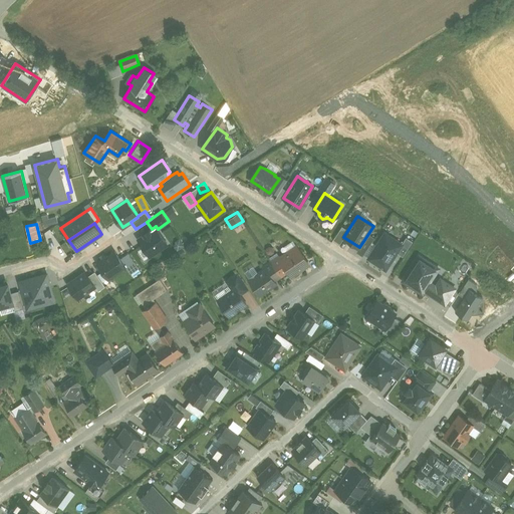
[(158,229),(156,226),(152,229),(139,238),(150,255),(167,243),(158,229)]
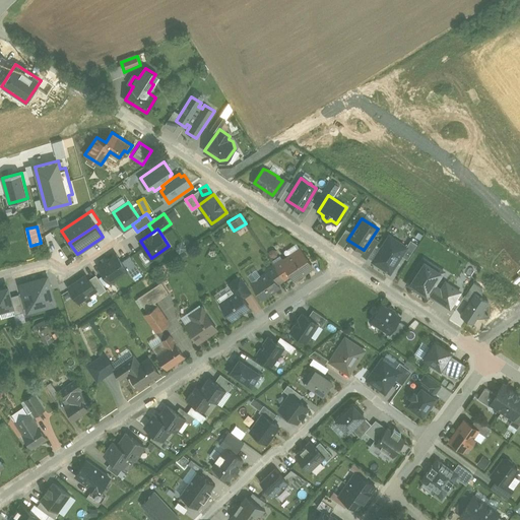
[(373,261),(390,272),(407,247),(390,236),(373,261)]
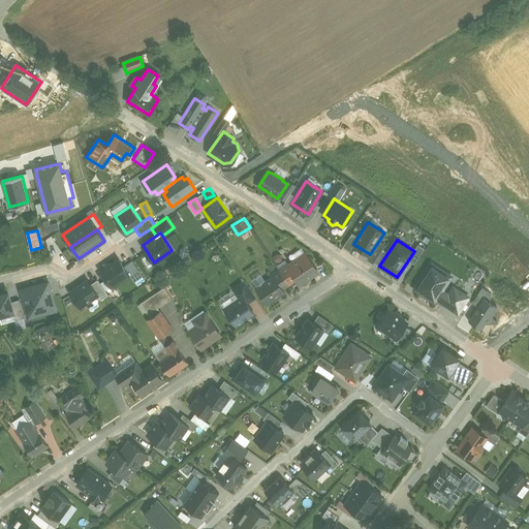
[(288,266),(297,279),(300,283),(317,271),(306,253),(288,266)]
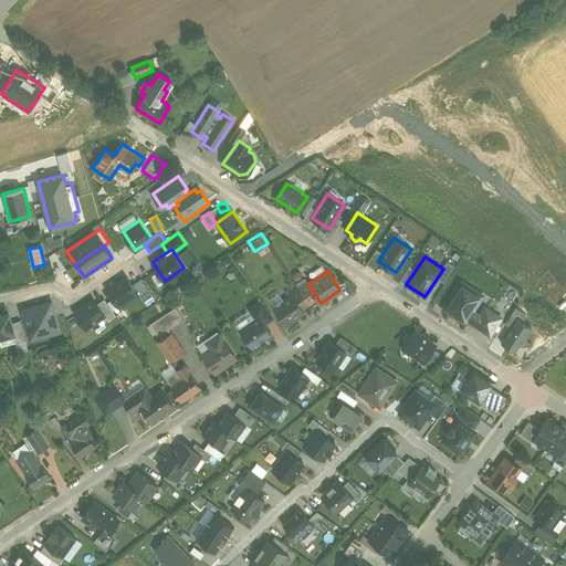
[(138,294),(126,276),(105,291),(117,310),(138,294)]
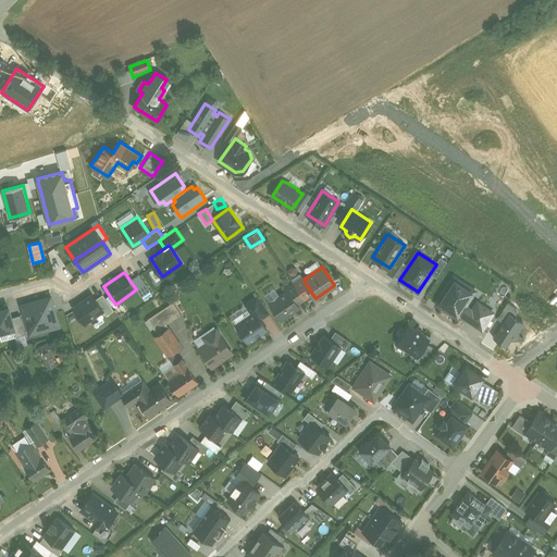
[(304,280),(302,276),(294,283),(305,299),(312,294),(304,280)]
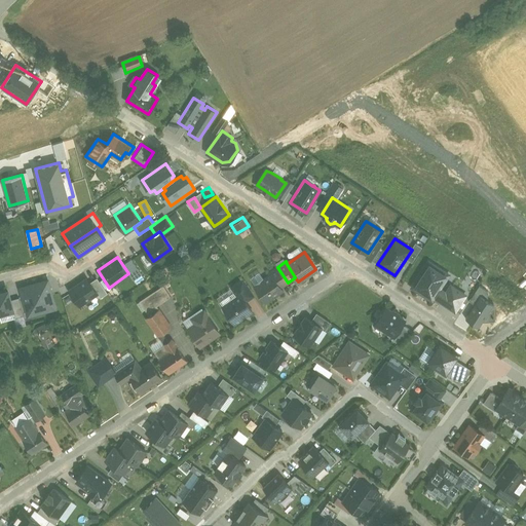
[(433,300),(435,296),(455,310),(465,295),(451,285),(446,293),(440,289),(449,274),(428,261),(412,287),(433,300)]
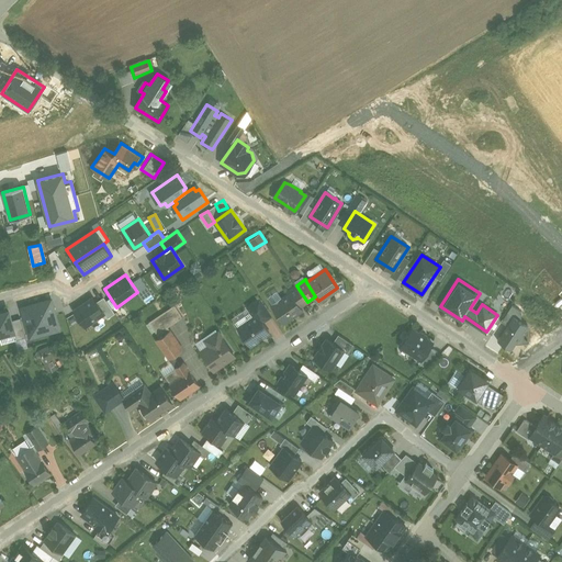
[(307,302),(296,285),(289,291),(290,293),(290,292),(300,306),(307,302)]
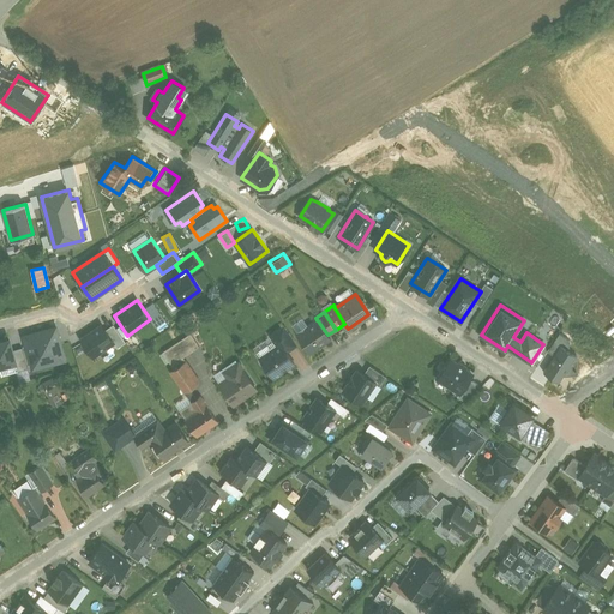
[(317,320),(298,333),(309,351),(330,338),(327,335),(317,319),(317,320)]
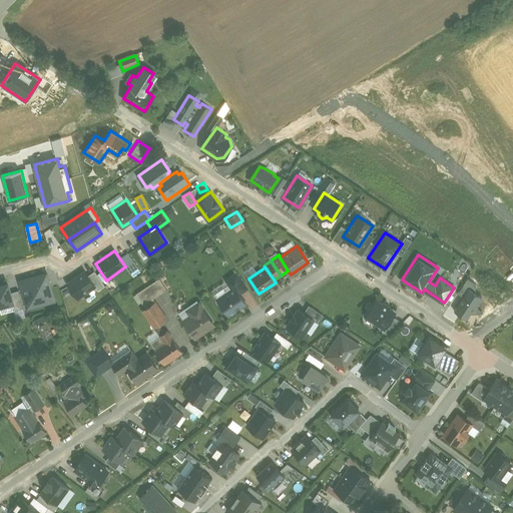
[(77,300),(96,287),(84,270),(65,283),(77,300)]
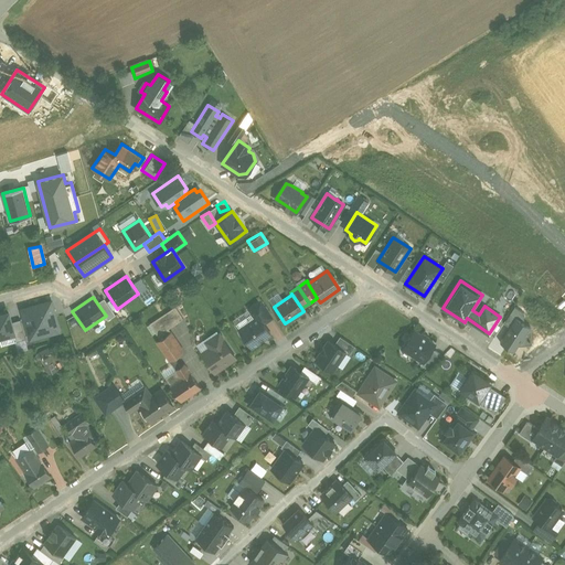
[(55,326),(49,300),(22,308),(30,337),(42,334),(41,329),(55,326)]
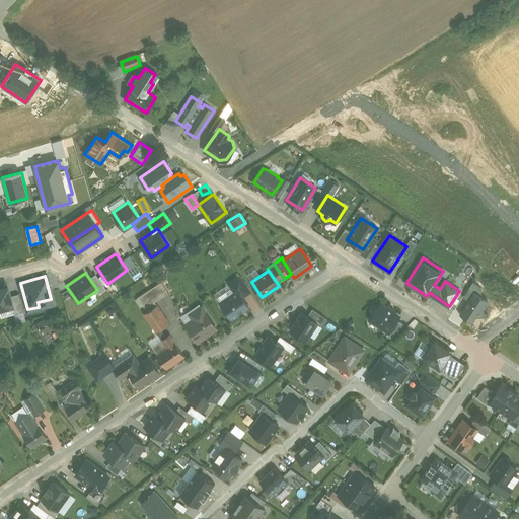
[(239,276),(229,283),(235,292),(238,290),(242,297),(250,291),(239,276)]
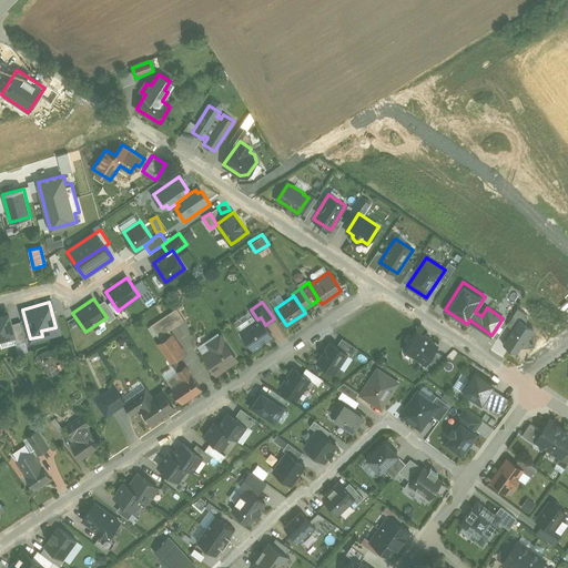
[(176,307),(151,325),(161,341),(172,333),(170,331),(184,320),(176,307)]
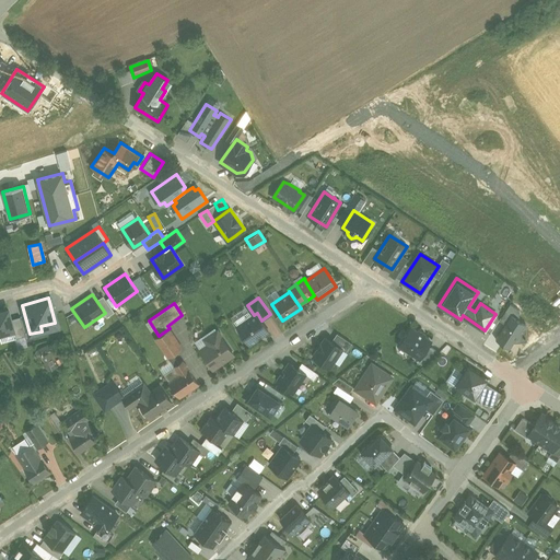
[(499,321),(505,324),(512,315),(515,317),(520,311),(510,304),(499,321)]
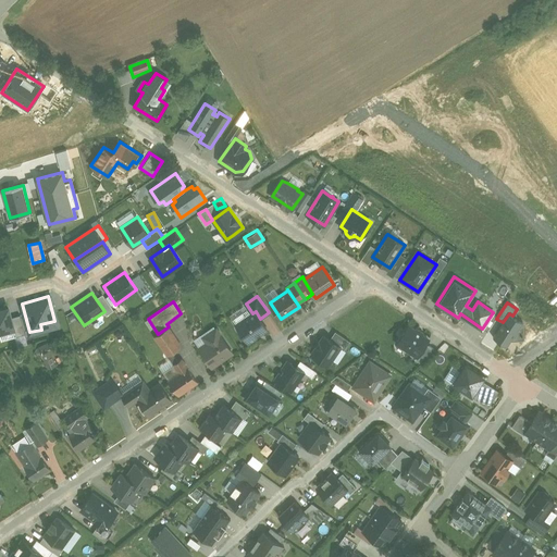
[(0,334),(15,331),(9,306),(0,308),(0,334)]
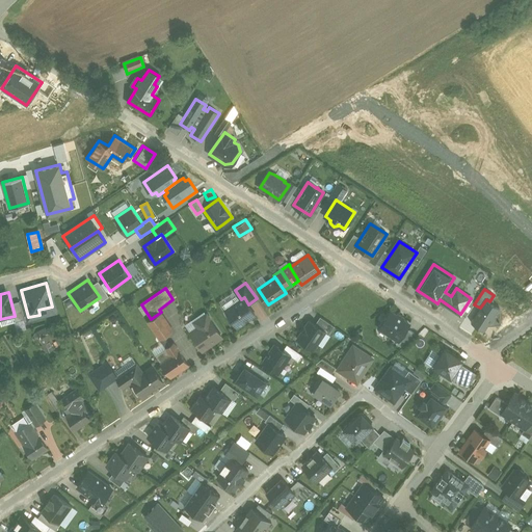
[(241,299),(225,310),(237,326),(255,314),(248,304),(244,297),(241,299)]
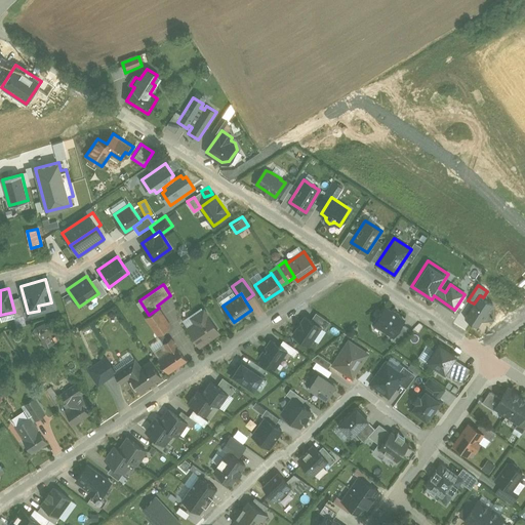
[(483,297),(480,295),(474,304),(463,318),(478,327),(481,322),(494,321),(494,304),(492,305),(483,297)]
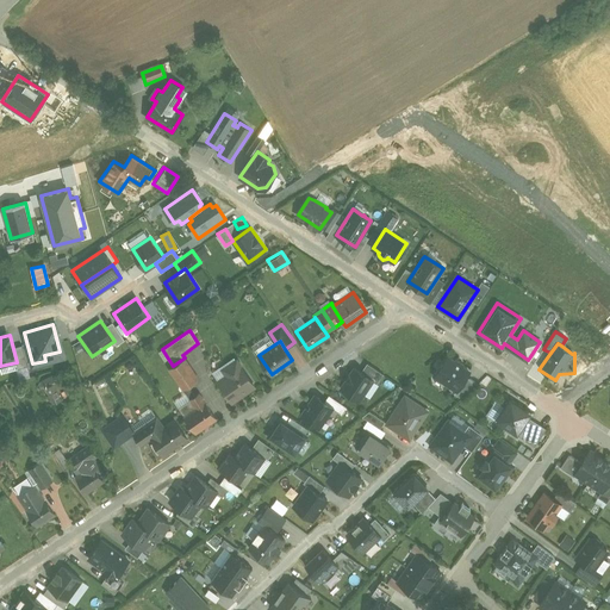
[(470,371),(447,356),(435,375),(458,390),(470,371)]
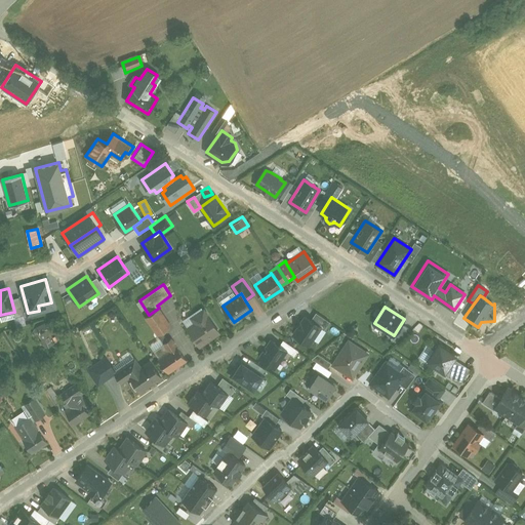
[(171,326),(159,308),(149,315),(146,317),(158,334),(164,344),(168,340),(162,332),(171,326)]
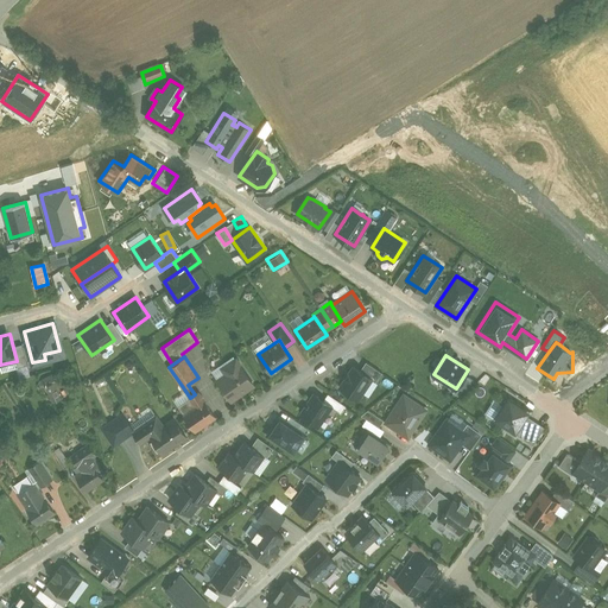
[(236,359),(226,366),(229,372),(217,380),(232,400),(254,385),(236,359)]
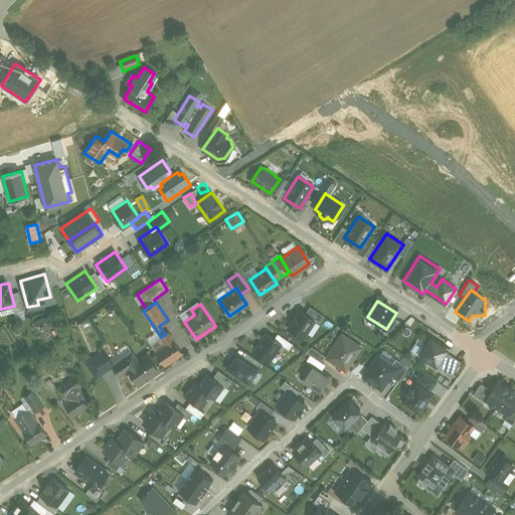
[(315,320),(300,310),(296,316),(295,315),(292,321),(288,327),(303,337),(315,320)]
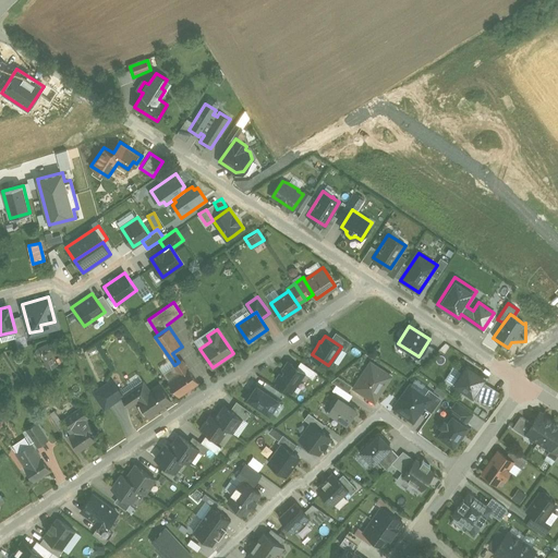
[(72,400),(50,351),(53,350),(50,342),(39,348),(64,403),(72,400)]
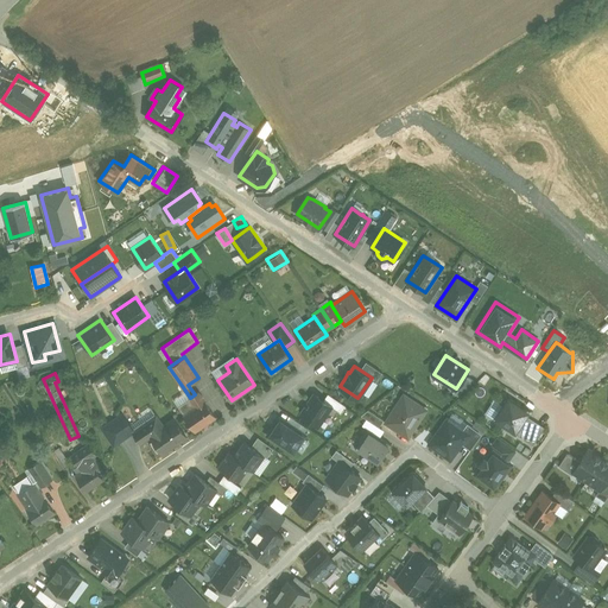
[(94,429),(73,380),(59,386),(81,434),(94,429)]
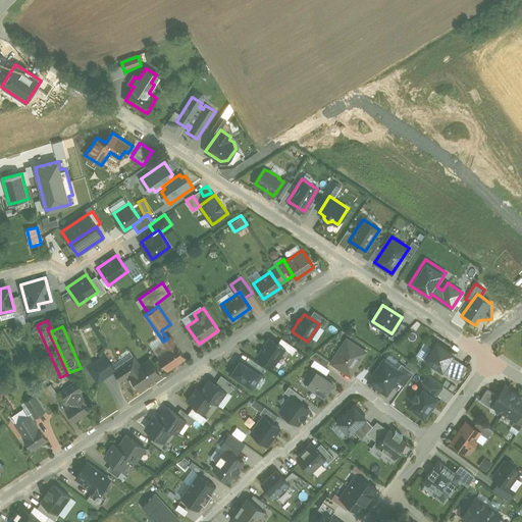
[(53,365),(38,330),(32,332),(48,367),(53,365)]
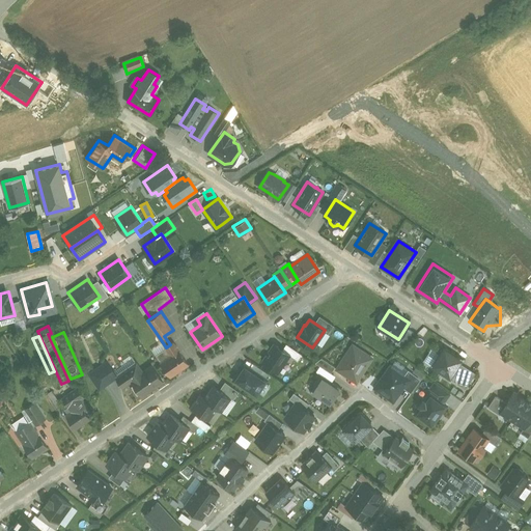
[(173,341),(170,344),(166,347),(160,338),(167,350),(157,357),(161,362),(170,375),(189,363),(173,341)]
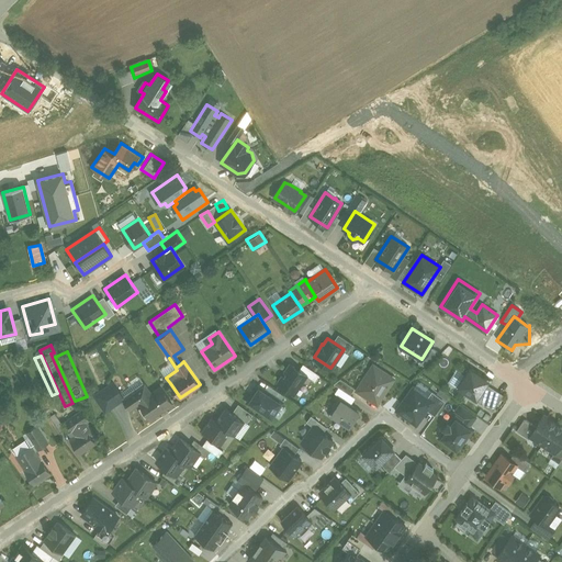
[(355,390),(378,405),(396,378),(372,362),(355,390)]
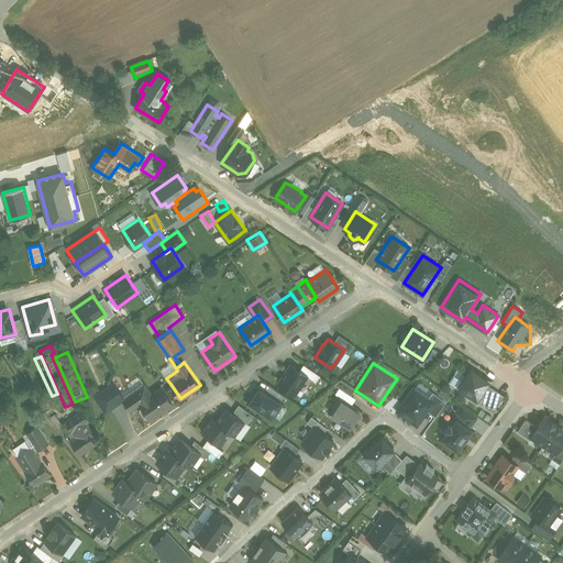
[(307,375),(290,364),(285,373),(287,374),(285,376),(283,375),(278,383),(295,394),(307,375)]
